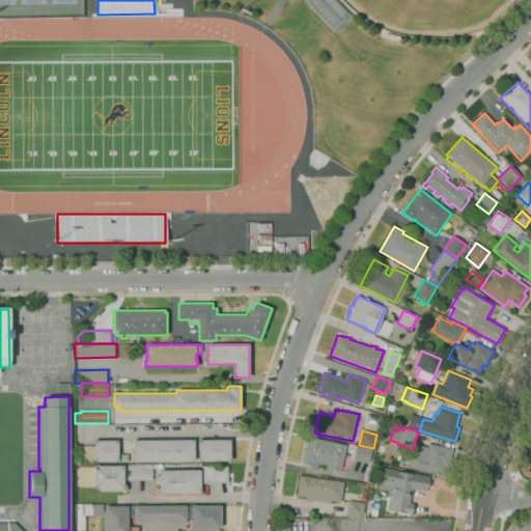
[(340,471),(326,468),(326,465),(318,463),(317,470),(308,468),(309,465),(306,464),(306,465),(301,464),(302,459),(303,459),(303,457),(302,457),(304,450),(305,446),(304,446),(305,442),(306,443),(307,436),(323,439),(333,442),(333,441),(346,444),(340,471)]
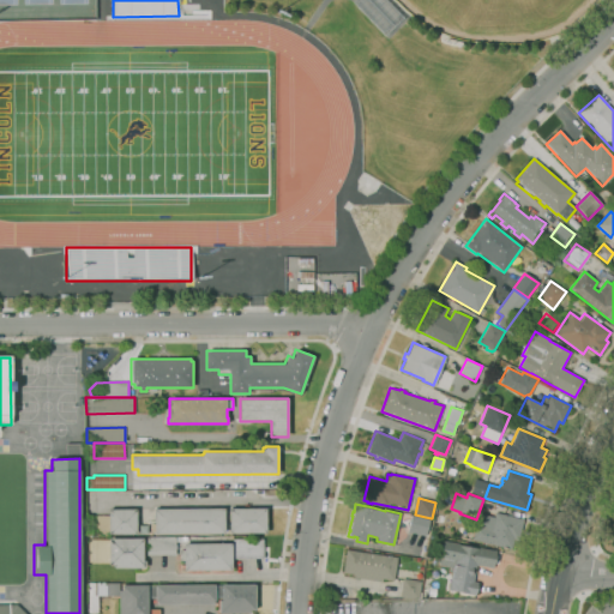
[(266,533),(229,533),(229,509),(266,507),(266,533)]
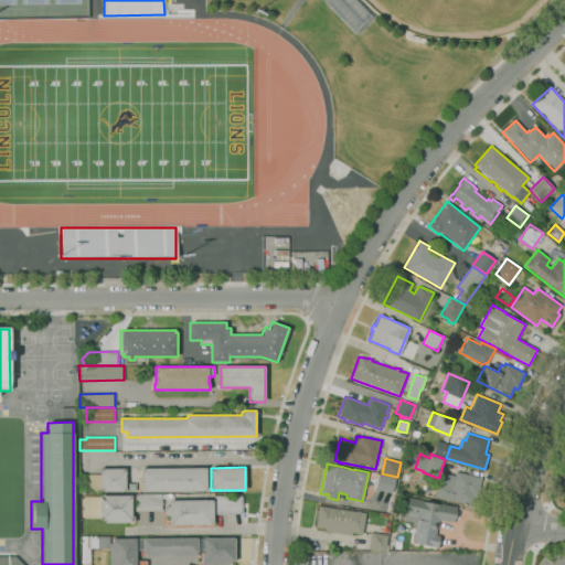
[(102,493),(80,493),(80,473),(100,473),(100,468),(126,468),(126,491),(102,491),(102,493)]
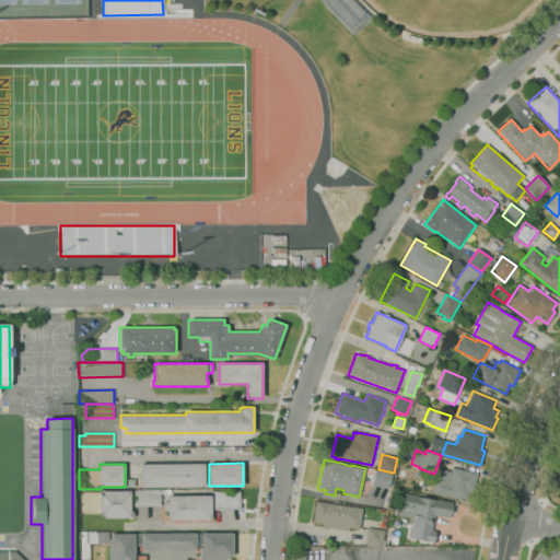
[(205,486),(141,487),(141,485),(138,485),(138,477),(141,477),(141,464),(205,464),(205,486)]
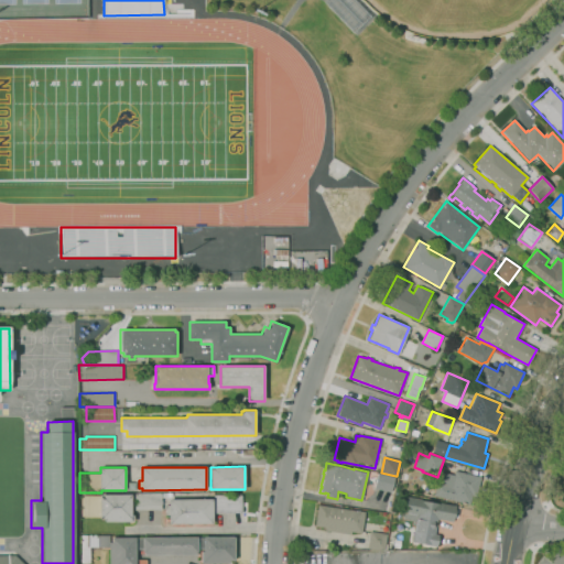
[(470,505),(434,496),(437,481),(443,484),(446,473),(454,475),(455,470),(481,477),(476,496),(473,495),(470,505)]
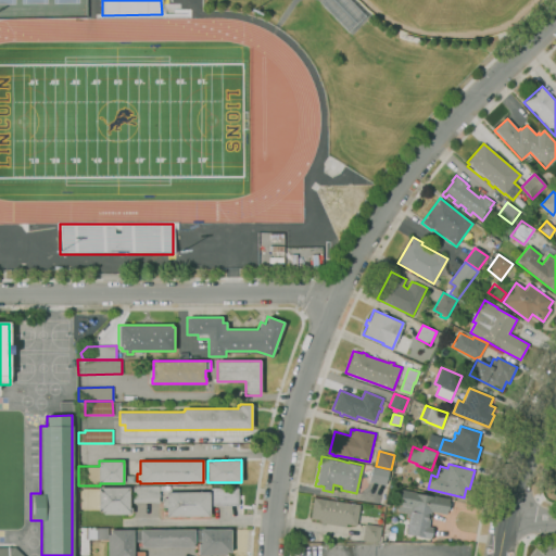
[(390,469),(386,484),(369,480),(373,465),(376,466),(390,469)]
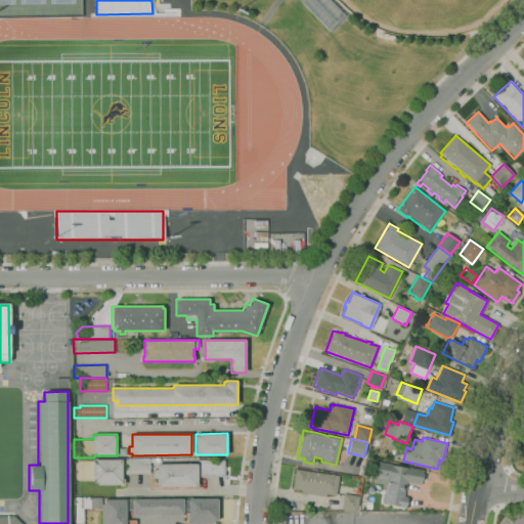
[(198,463),(198,456),(203,456),(203,460),(225,460),(225,476),(198,477),(198,463)]
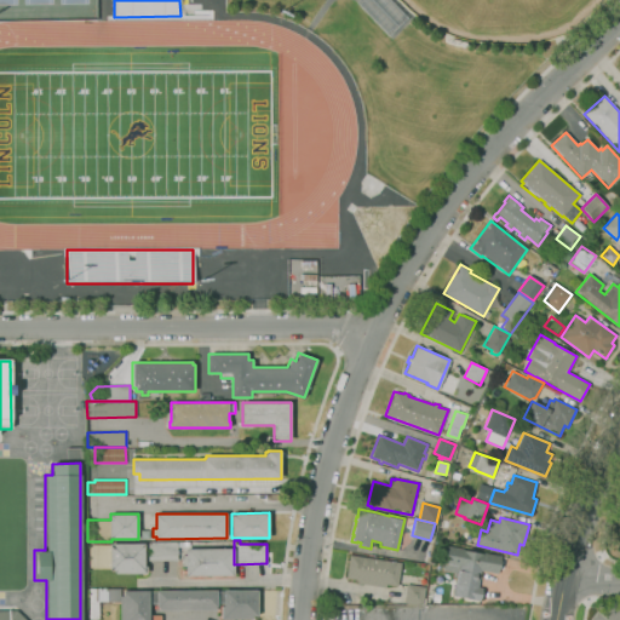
[(148,543),(178,541),(178,543),(190,541),(190,546),(184,546),(178,546),(178,561),(148,561),(148,543)]
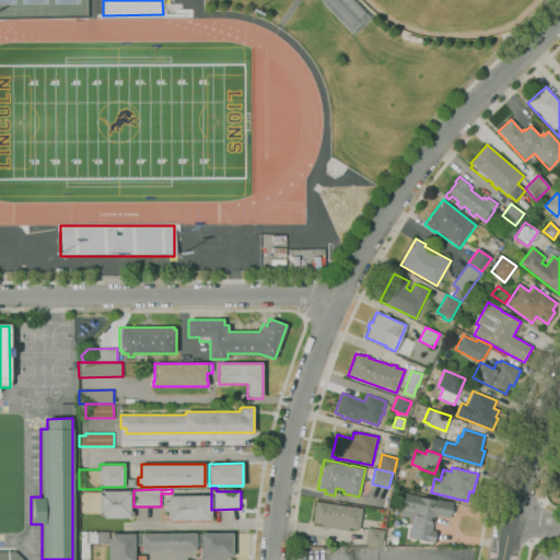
[(130,512),(132,512),(132,517),(104,518),(104,515),(100,515),(100,491),(130,490),(130,512)]
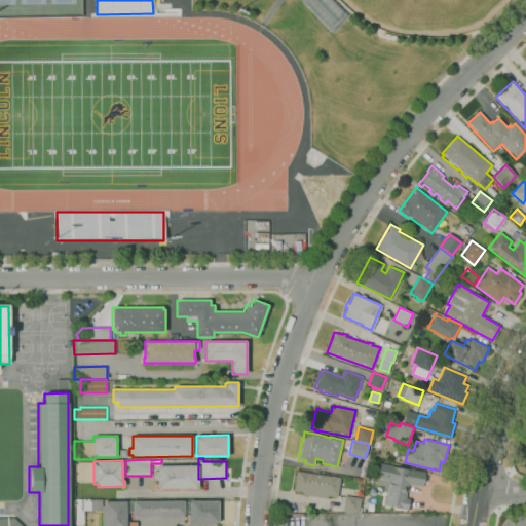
[(408,510),(385,505),(388,487),(376,484),(379,463),(393,465),(392,466),(425,473),(422,487),(408,484),(406,498),(410,499),(408,510)]
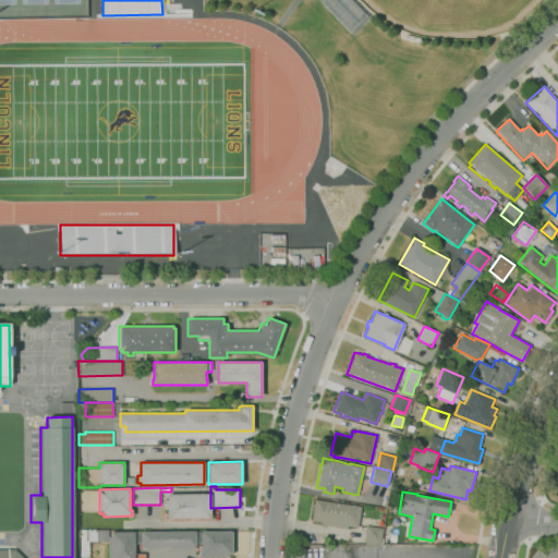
[(210,508),(210,518),(167,518),(167,494),(210,493),(210,508)]
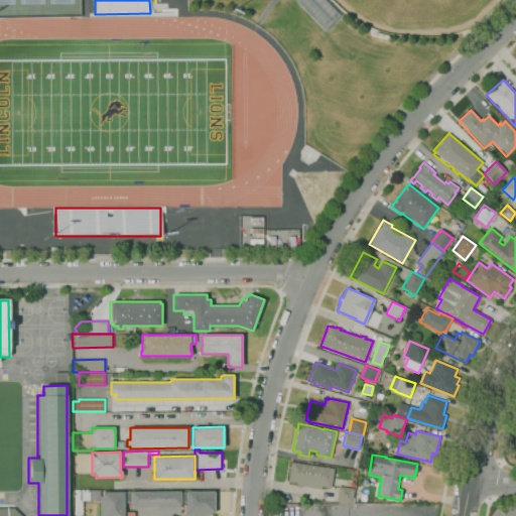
[(320,489),(297,485),(298,482),(288,481),(291,461),(334,468),(333,477),(341,479),(340,486),(332,484),(331,487),(329,487),(321,486),(320,489)]
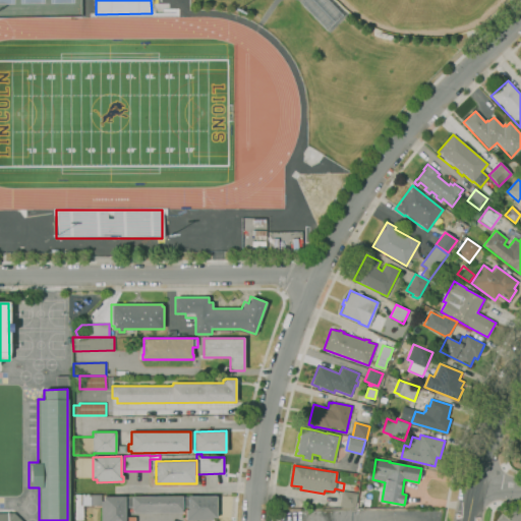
[(355,509),(339,507),(342,490),(357,494),(355,509)]
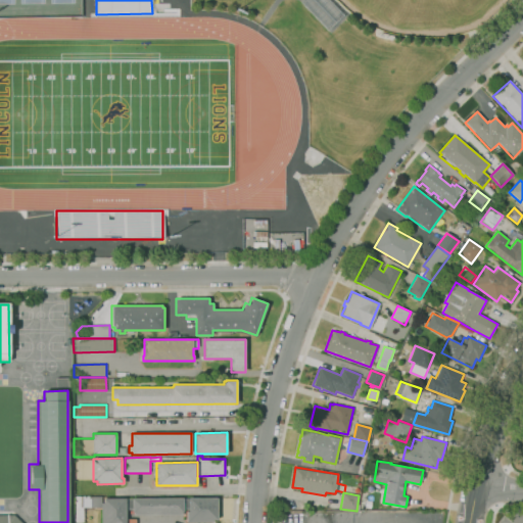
[(101,509),(89,509),(89,507),(84,507),(84,522),(75,522),(75,495),(90,495),(102,495),(102,503),(101,503),(101,509)]
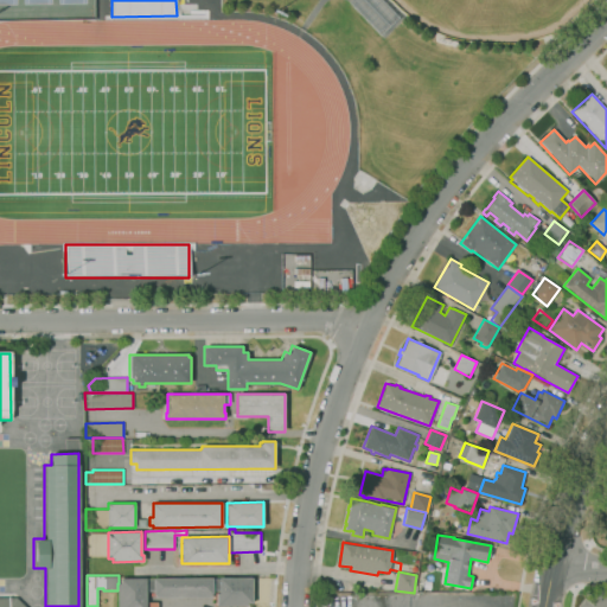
[(213,590),(213,594),(212,594),(212,596),(155,598),(155,594),(154,594),(154,592),(154,579),(154,577),(213,577),(213,590)]
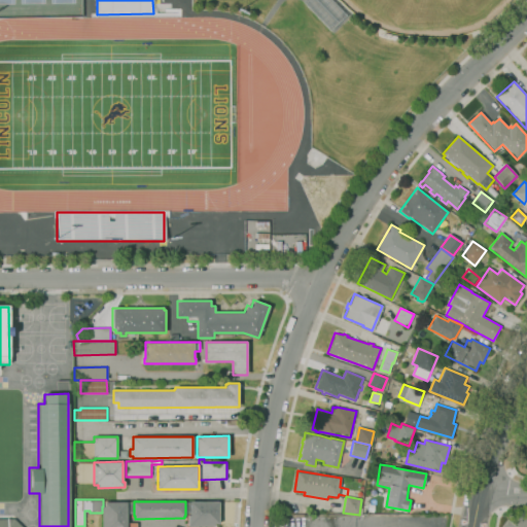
[(190,501),(219,501),(219,524),(215,524),(215,526),(188,526),(188,515),(190,515),(190,513),(190,501)]
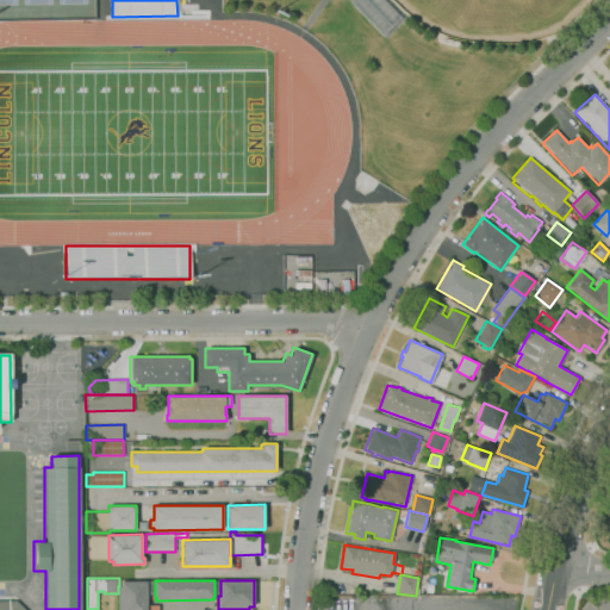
[(118,609),(118,593),(118,586),(119,586),(122,586),(122,582),(147,582),(147,595),(147,605),(147,609),(118,609)]
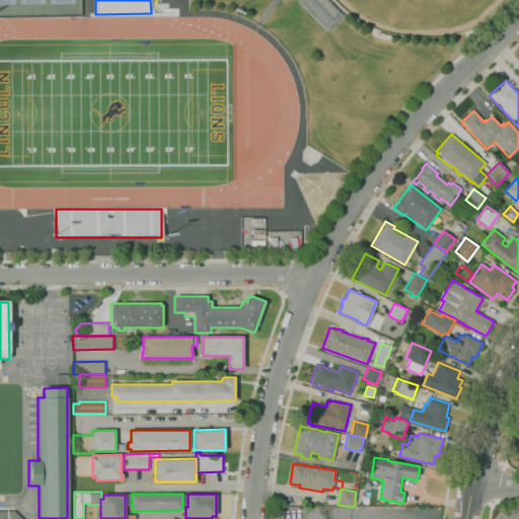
[(18,518),(15,510),(0,510),(0,518),(18,518)]
